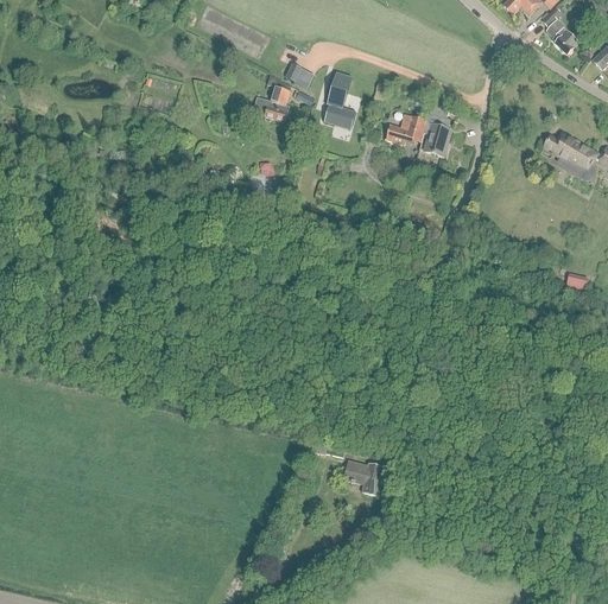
[(506,0),(504,2),(514,13),(521,6),(530,14),(543,1),(550,8),(557,0),(506,0)]
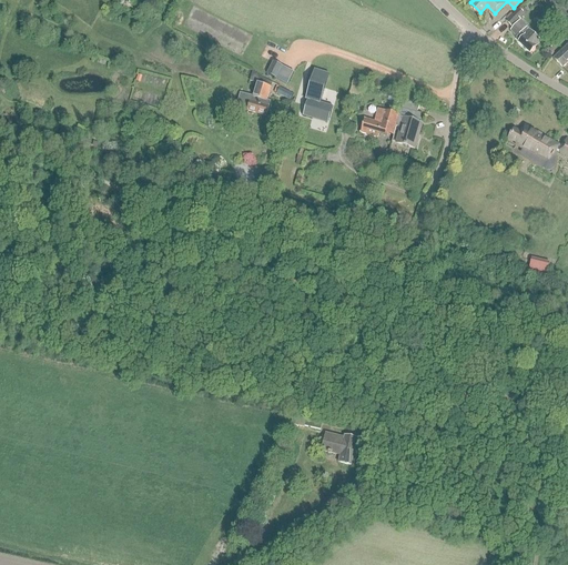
[(545,0),(560,17),(567,10),(558,0),(545,0)]
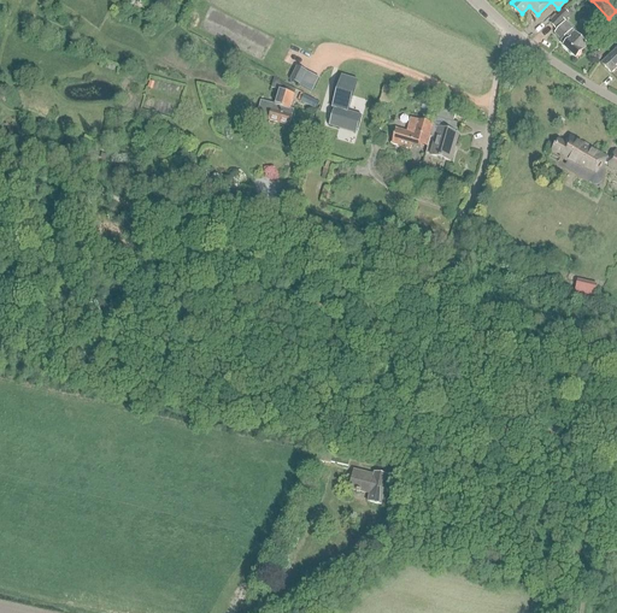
[(548,21),(554,27),(569,11),(565,6),(559,12),(558,11),(548,21)]
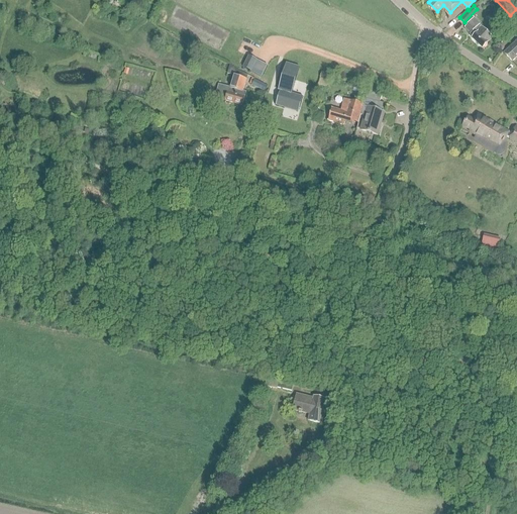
[(463,25),(473,33),(471,35),(481,45),(492,35),(479,22),(480,21),(474,15),(463,25)]
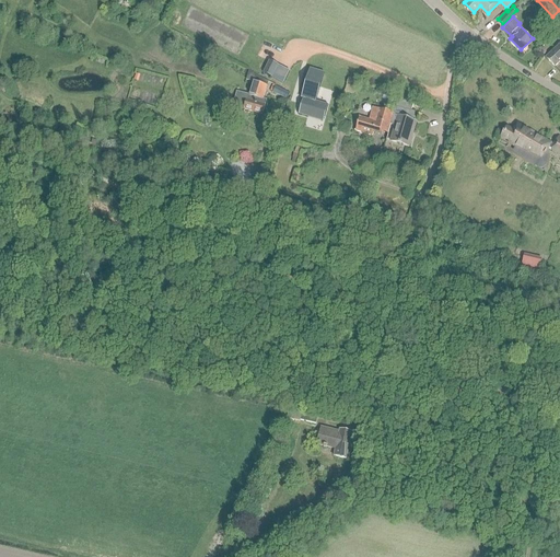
[(559,41),(547,53),(556,64),(559,58),(559,41)]
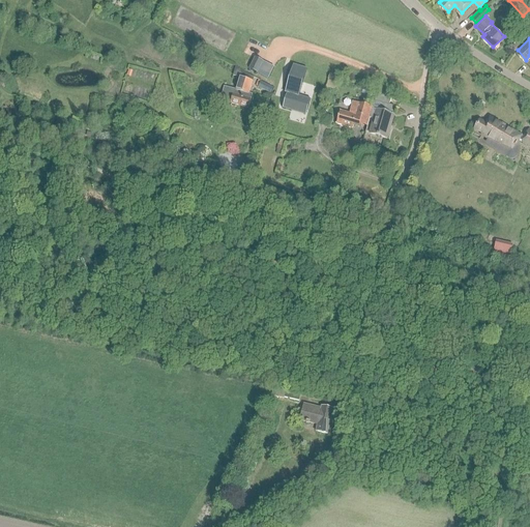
[(268,61),(255,54),(248,66),(257,70),(257,69),(262,72),(268,61)]
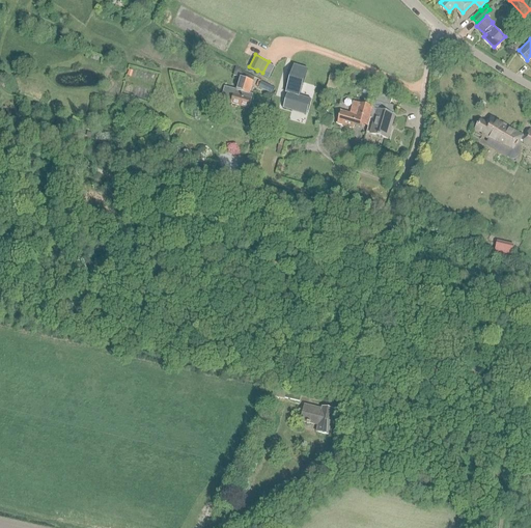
[(287,91),(282,106),(291,109),(292,104),(307,108),(311,96),(299,93),(307,66),(294,62),(285,90),(287,91)]
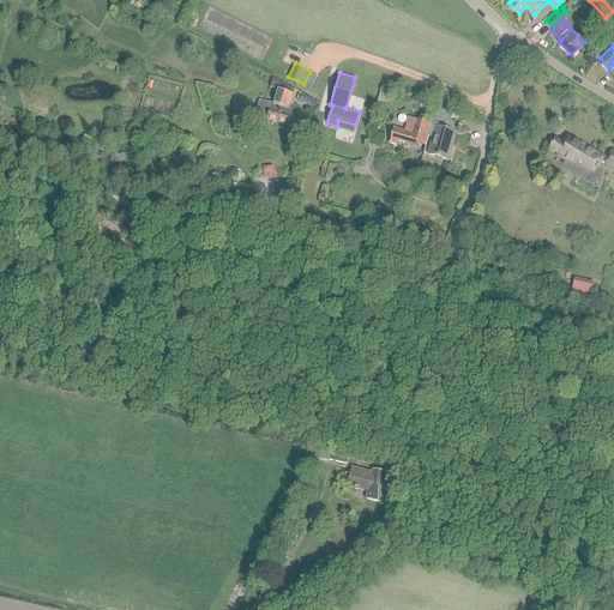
[(270,84),(276,86),(272,101),(258,97),(253,115),(268,119),(268,116),(287,122),(290,108),(288,107),(294,86),(283,80),(272,73),(270,84)]
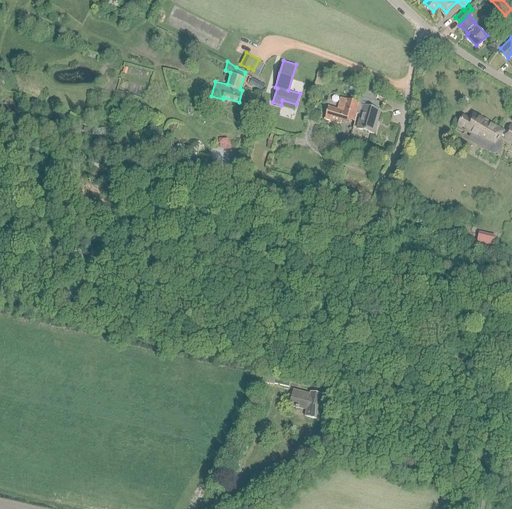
[(318,68),(316,74),(326,77),(328,71),(318,68)]
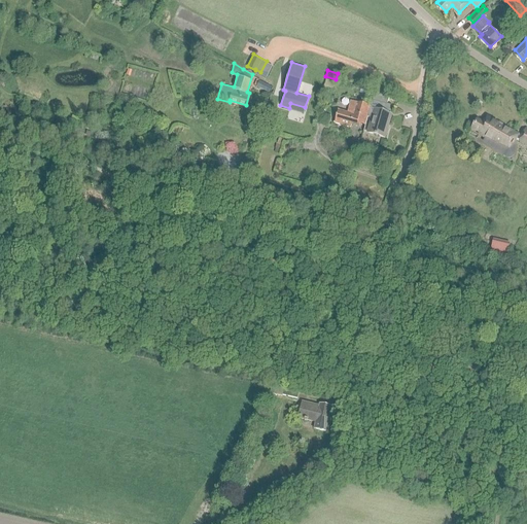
[(256,83),(269,90),(272,84),(259,78),(256,83)]
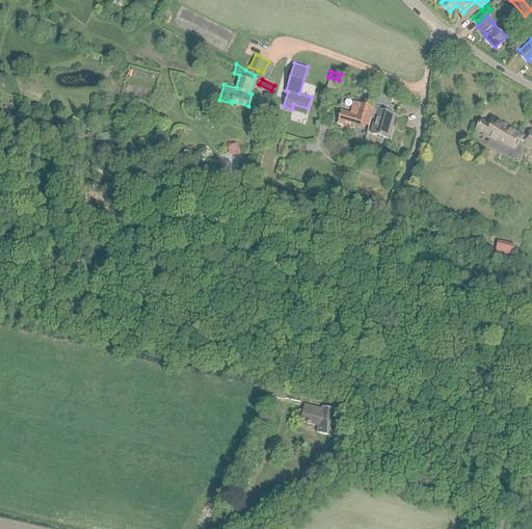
[(378,90),(374,105),(370,116),(374,117),(370,132),(389,137),(395,113),(388,111),(393,95),(378,90)]
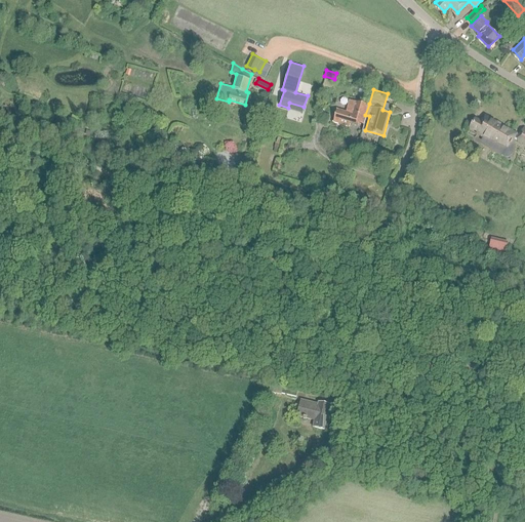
[(363,123),(365,115),(369,104),(349,97),(346,109),(336,107),(332,121),(349,125),(350,119),(363,123)]
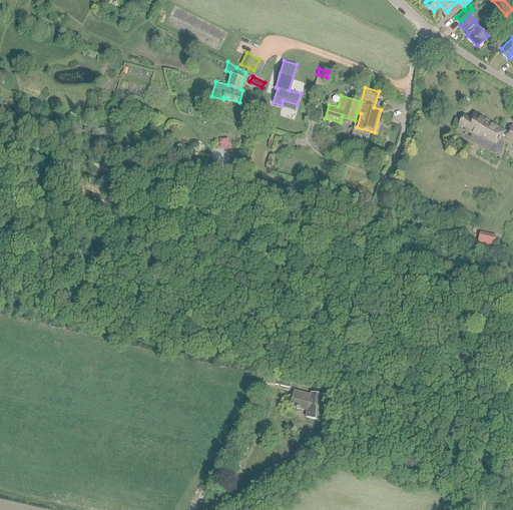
[(210,105),(202,103),(200,109),(208,112),(210,105)]
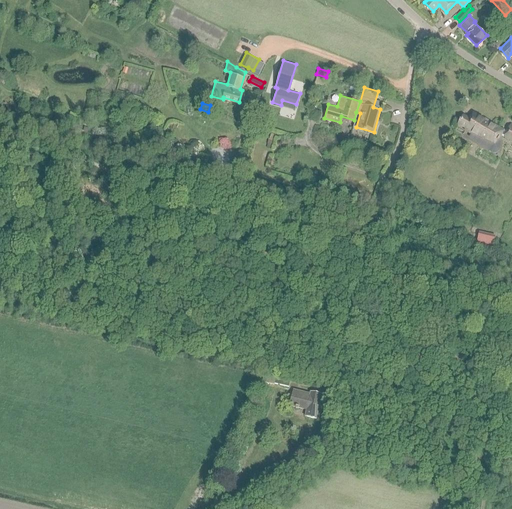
[(498,125),(474,112),(470,118),(462,114),(458,122),(466,126),(465,128),(471,132),(469,135),(479,141),(481,137),(488,141),(490,139),(495,142),(497,139),(501,132),(496,129),(498,125)]
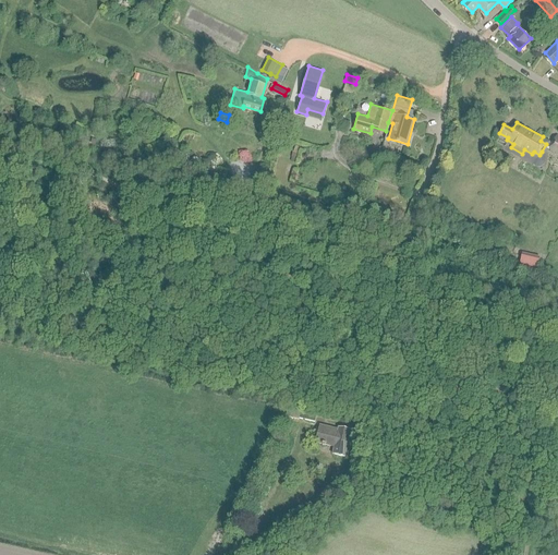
[(557,151),(557,134),(556,133),(548,146),(557,151)]
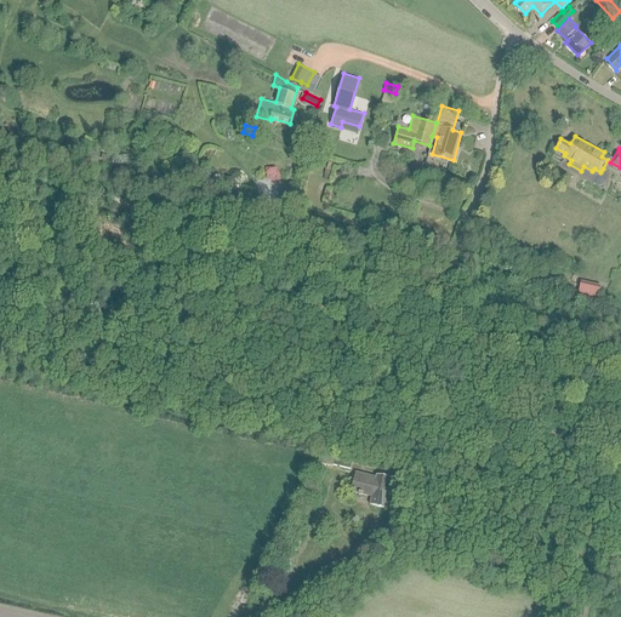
[(580,279),(576,295),(597,300),(600,283),(580,279)]
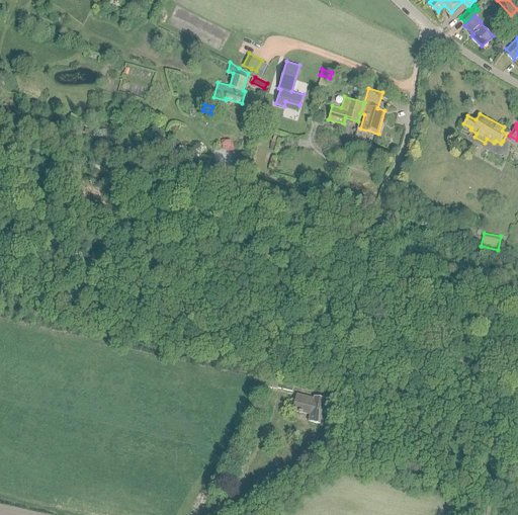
[(293,382),(278,379),(277,385),(291,389),(293,382)]
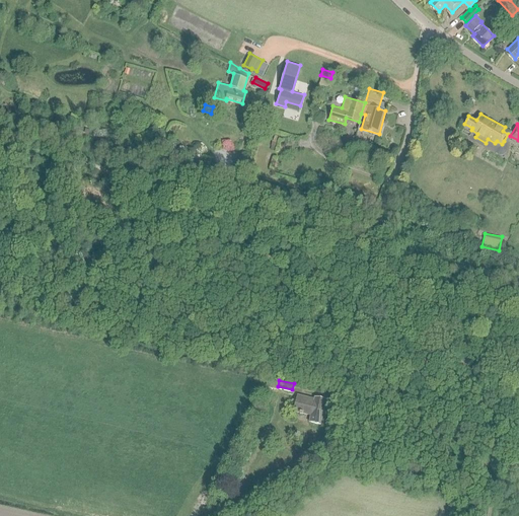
[(309,420),(320,423),(324,407),(320,407),(322,397),(314,395),(314,397),(297,392),(293,409),(310,413),(309,420)]
